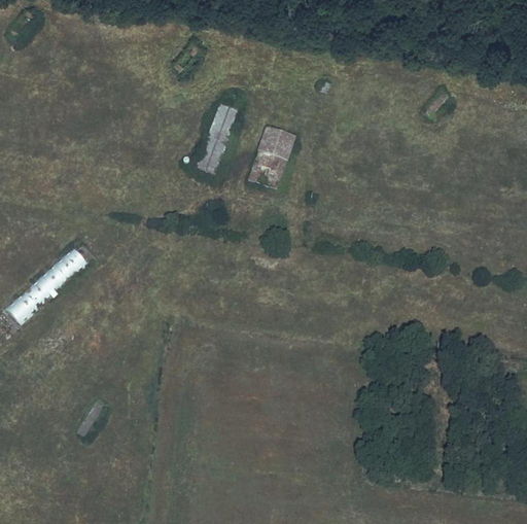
[(330,83),(325,81),(321,89),(326,92),(330,83)]
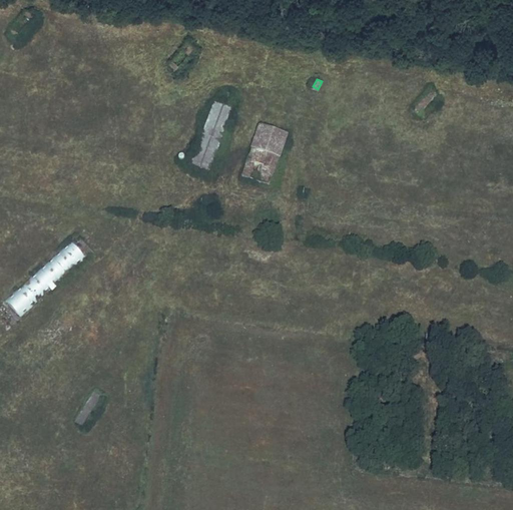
[(418,114),(437,92),(430,86),(412,108),(418,114)]
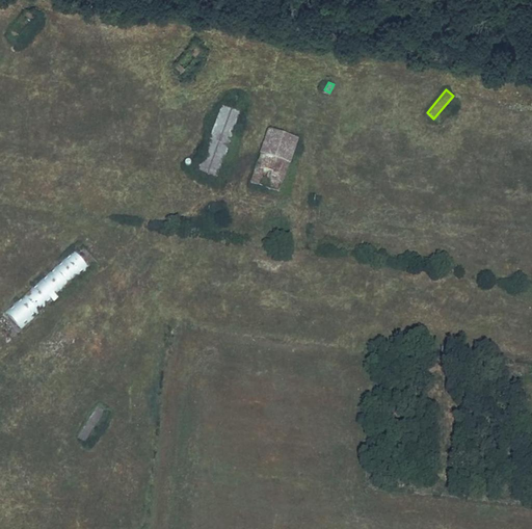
[(217,176),(241,110),(221,104),(198,168),(217,176)]
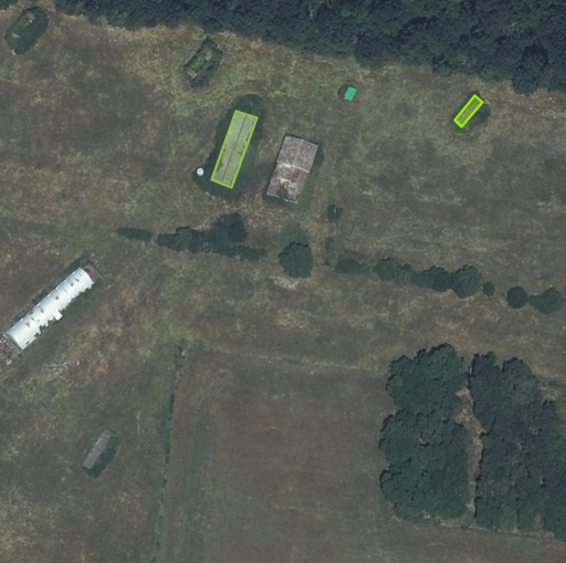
[(315,147),(286,137),(278,160),(307,170),(315,147)]
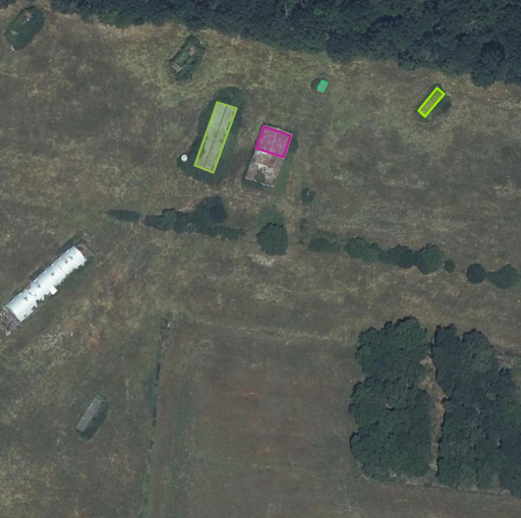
[(273,186),(283,157),(255,148),(245,178),(273,186)]
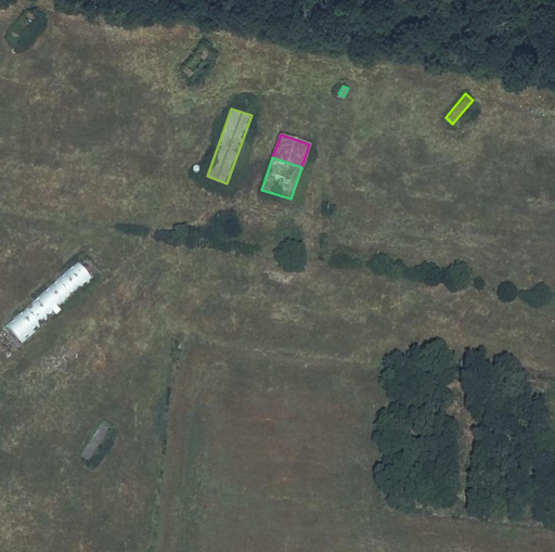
[(92,279),(75,258),(4,322),(23,342),(92,279)]
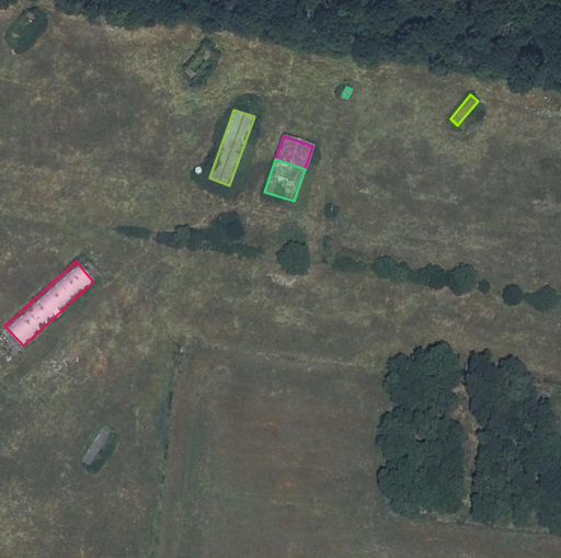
[(90,464),(111,432),(103,426),(82,459),(90,464)]
